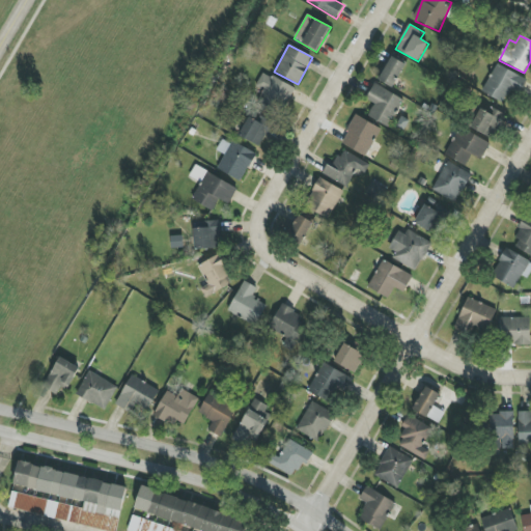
[(407,64),(392,56),(379,80),(393,88),(407,64)]
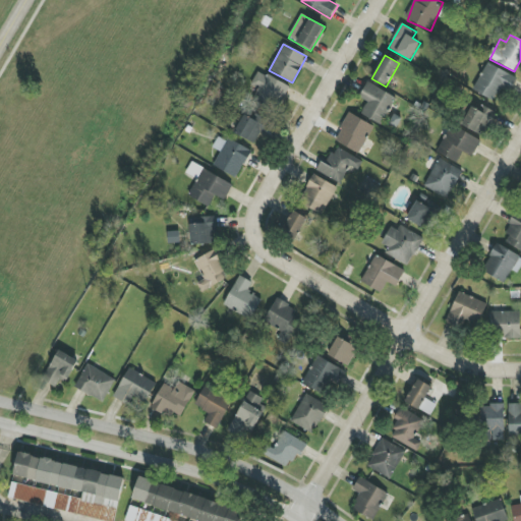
[(517,76),(485,63),(473,92),(497,102),(502,88),(511,92),(517,76)]
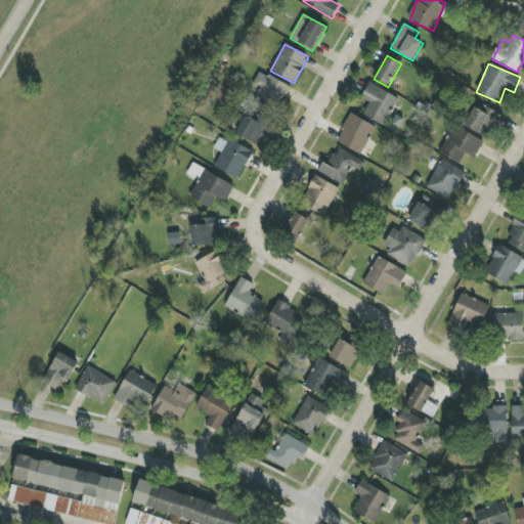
[(290,86),(259,72),(253,85),(260,89),(254,101),(278,113),(290,86)]
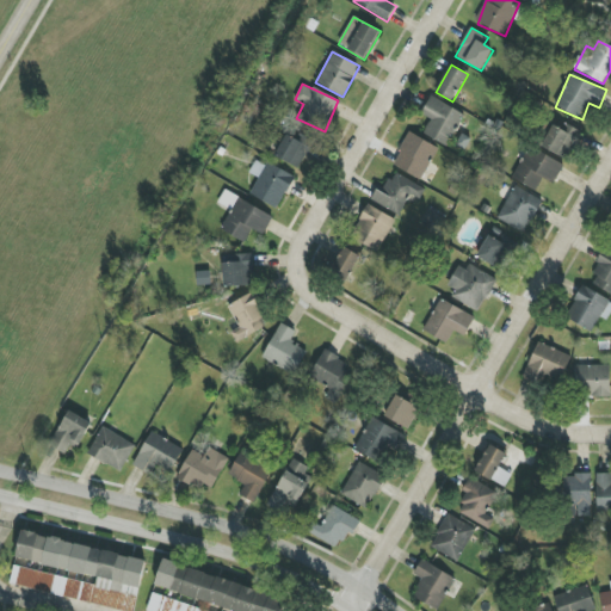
[(431,119),(424,136),(450,147),(464,112),(430,98),(423,116),(431,119)]
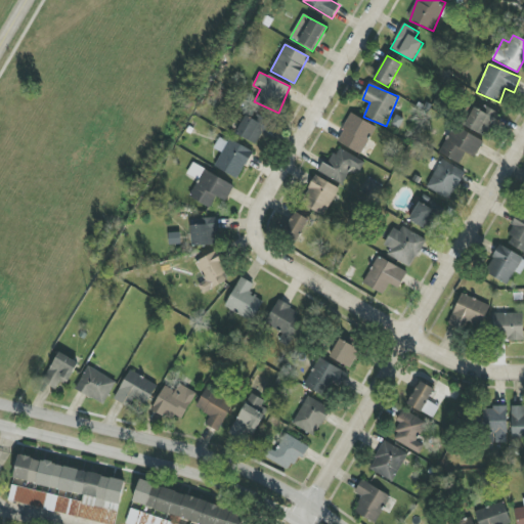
[(497,113),(484,106),(482,111),(474,106),(465,126),(486,136),(497,113)]
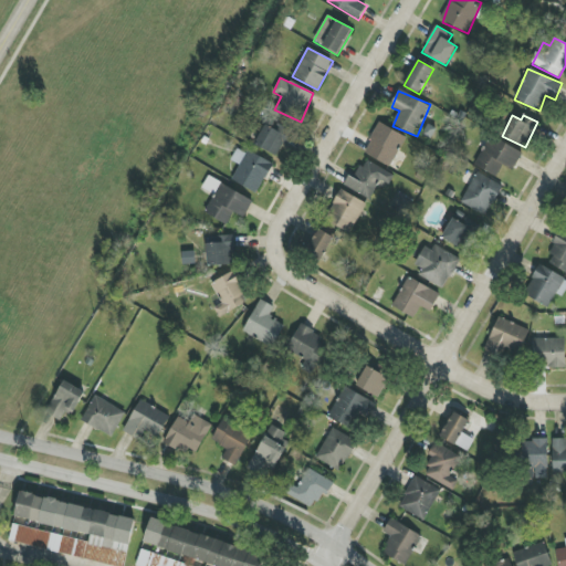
[(390,167),(407,137),(379,123),(364,153),(390,167)]
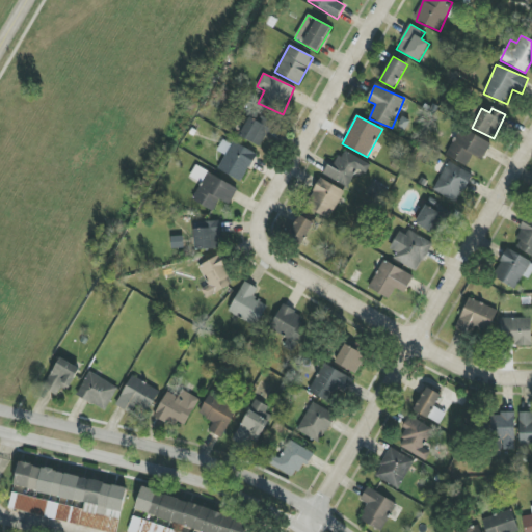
[(259,122),(248,117),(240,138),(263,147),(272,122),(261,117),(259,122)]
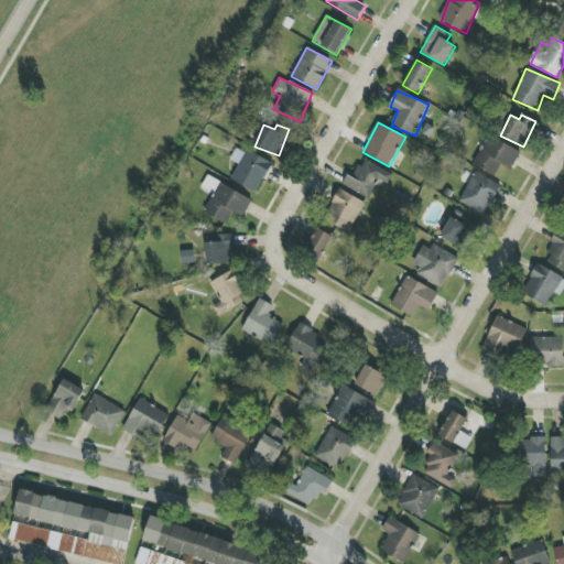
[(473,166),(496,177),(502,164),(512,170),(521,152),(487,136),(473,166)]
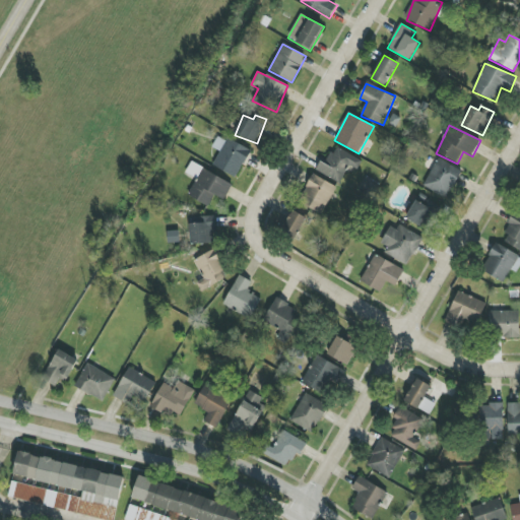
[(238,178),(251,150),(218,135),(212,148),(219,151),(212,167),(238,178)]
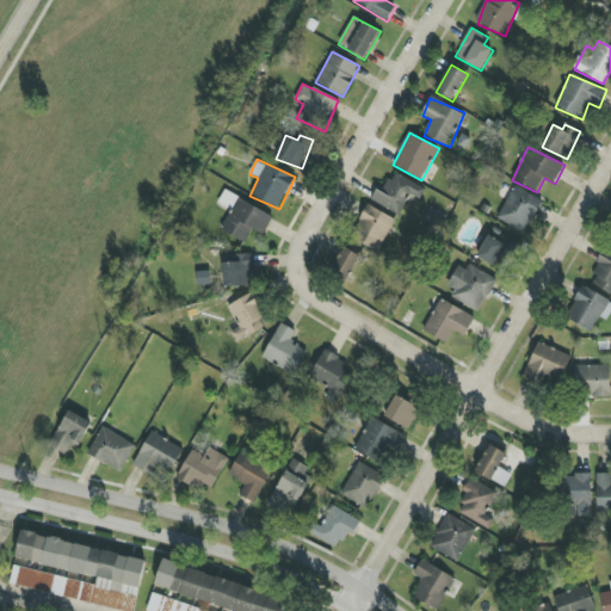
[(371,201),(399,215),(409,195),(419,199),(425,189),(394,173),(386,190),(378,186),(371,201)]
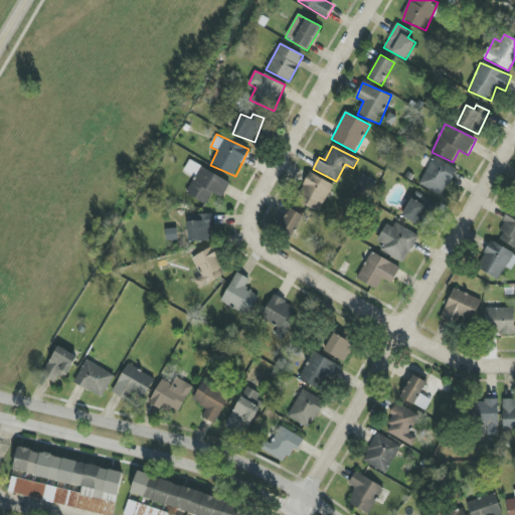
[(444,196),(456,168),(432,158),(419,186),(444,196)]
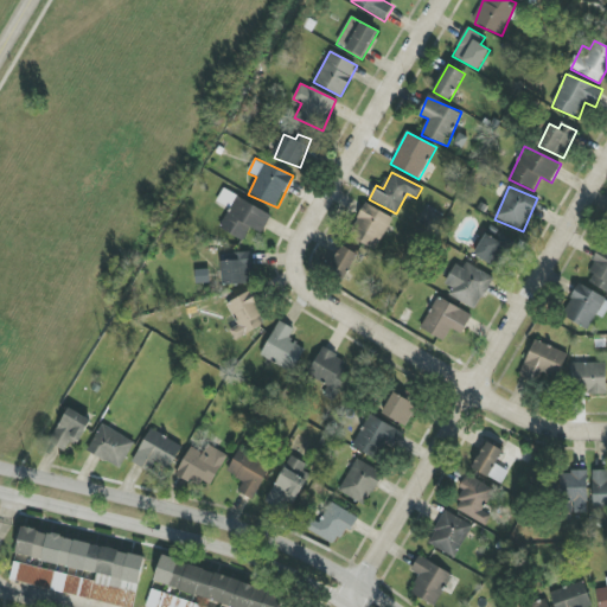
[(272,216),(224,189),(217,202),(230,209),(219,228),(243,241),(250,229),(261,235),(272,216)]
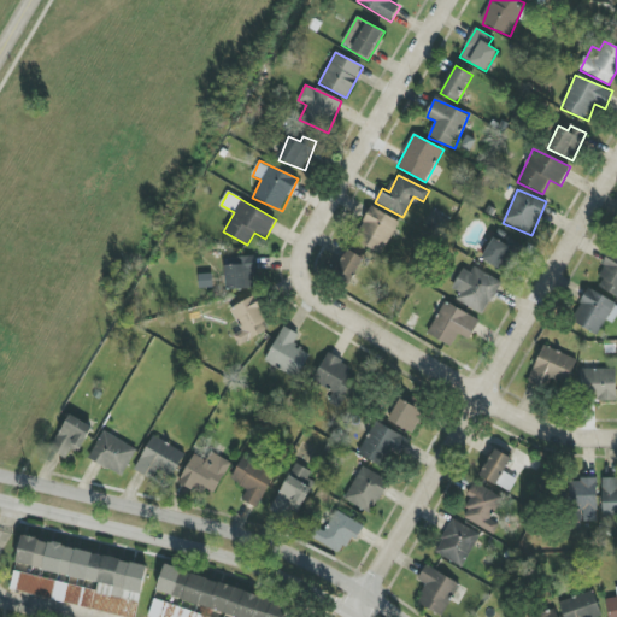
[(399,222),(372,207),(354,239),(381,254),(399,222)]
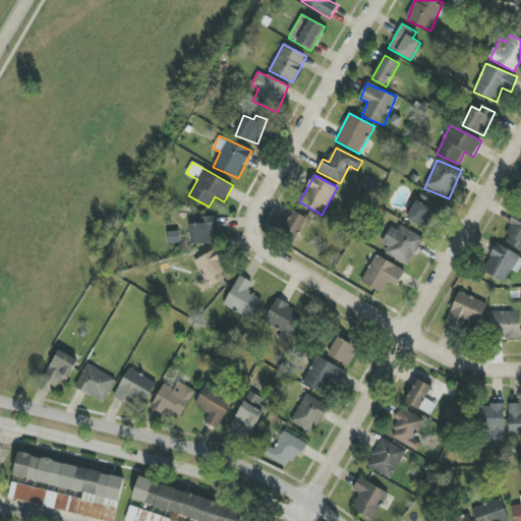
[(407,221),(428,230),(439,206),(418,195),(407,221)]
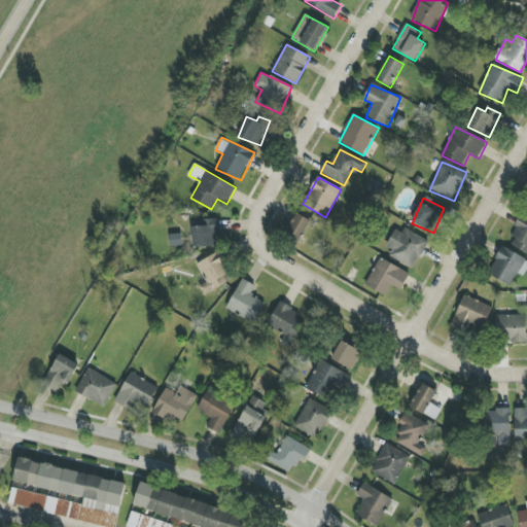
[(284,236),(297,244),(312,220),(297,212),(284,236)]
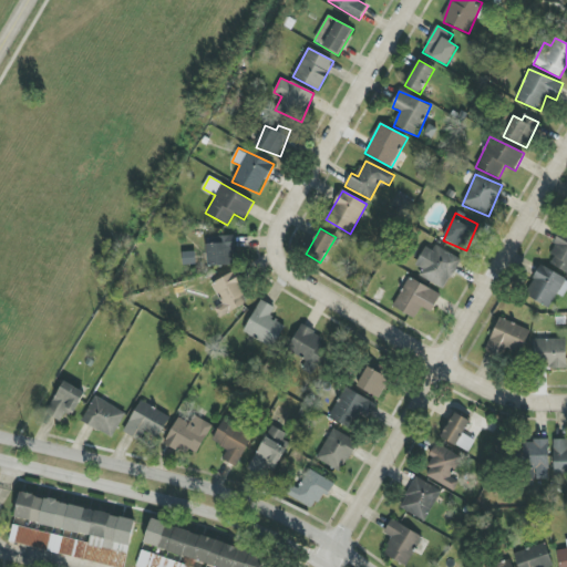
[(546,263),(566,274),(566,235),(563,233),(546,263)]
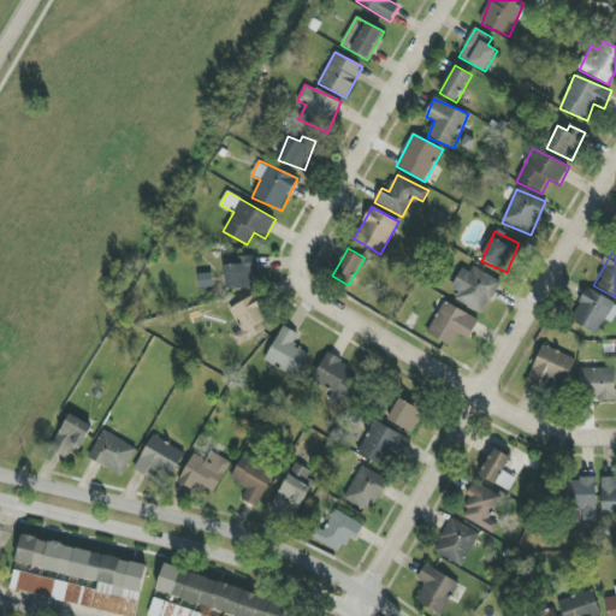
[(254,256),(225,258),(226,290),(255,289),(254,256)]
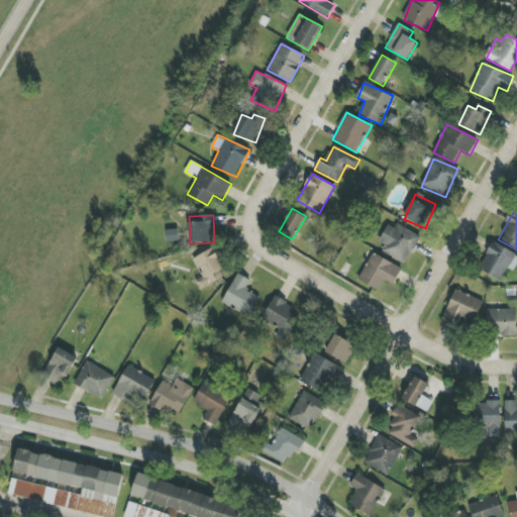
[(419,235),(390,223),(378,251),(407,264),(419,235)]
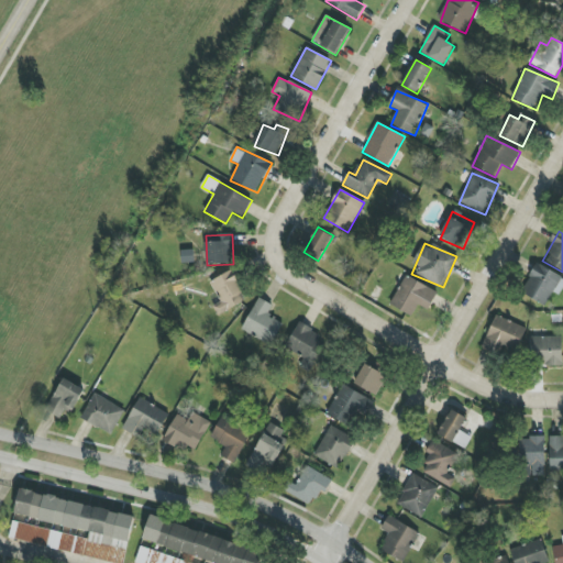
[(562,278),(538,264),(520,293),(545,307),(554,291),(559,295),(562,288),(562,278)]
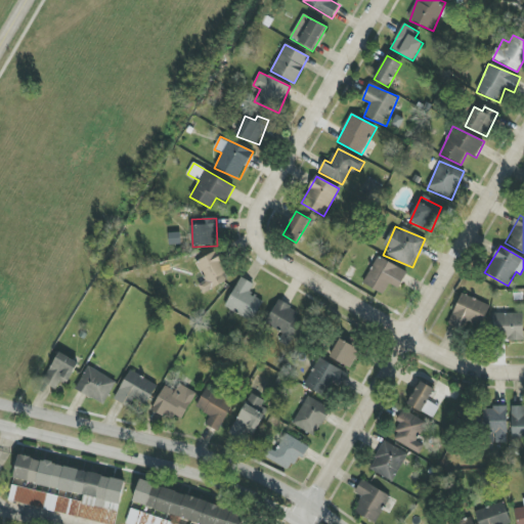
[(195,262),(206,280),(198,285),(203,295),(231,279),(217,252),(195,262)]
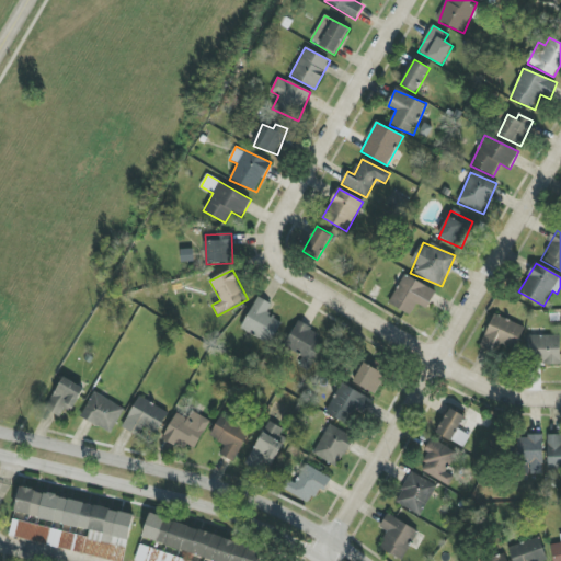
[(436,292),(404,274),(388,304),(410,316),(416,304),(426,309),(436,292)]
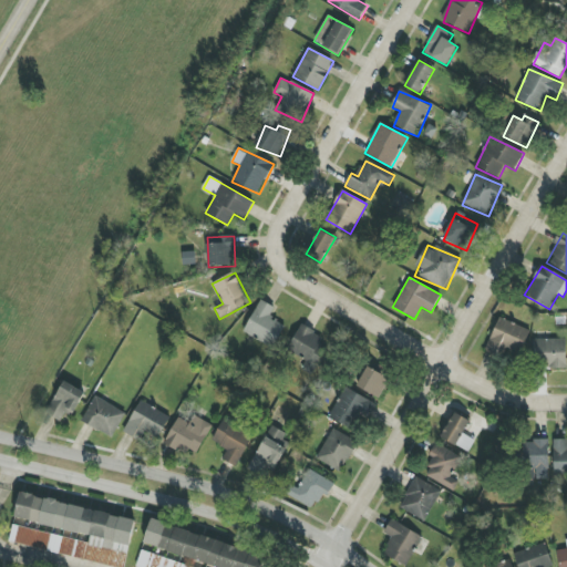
[(276,308),(261,300),(244,332),(274,348),(285,327),(270,319),(276,308)]
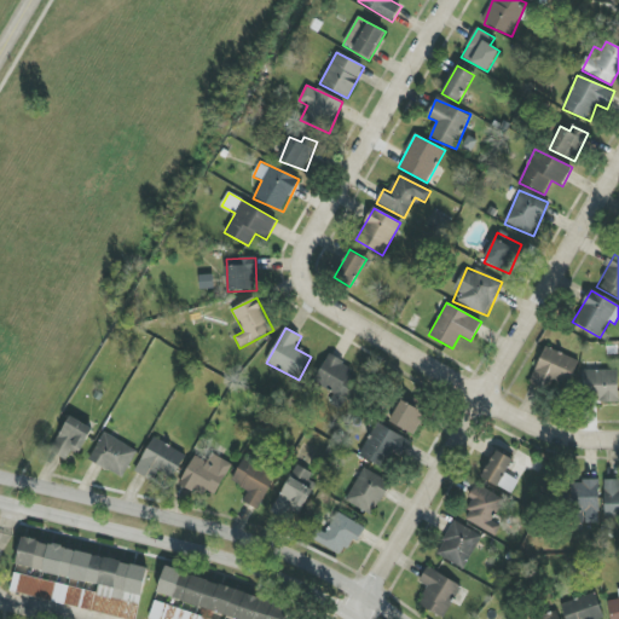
[(532,385),(551,391),(554,382),(571,387),(579,359),(543,348),(532,385)]
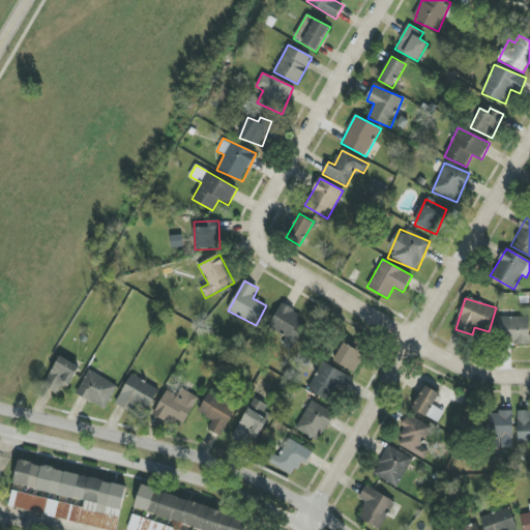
[(283,345),(294,351),(307,326),(300,322),(303,316),(282,304),(269,328),(287,337),(283,345)]
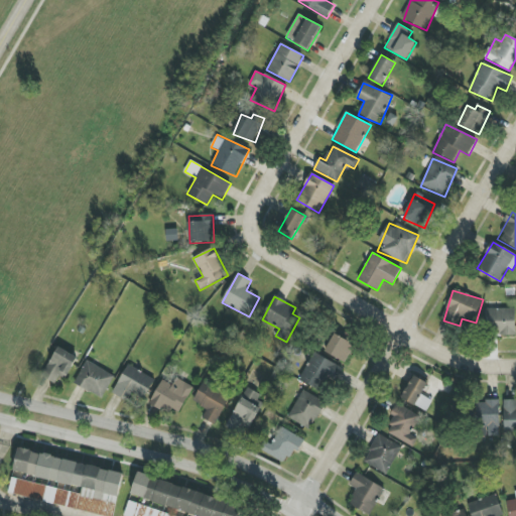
[(515,335),(515,308),(486,309),(486,336),(515,335)]
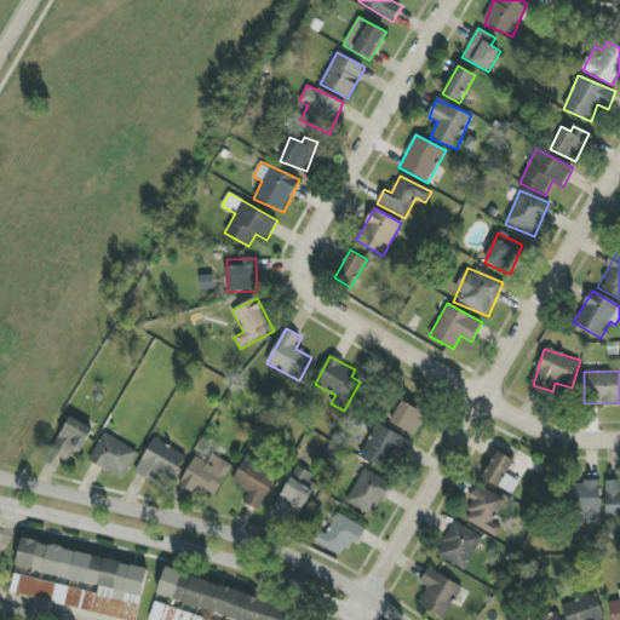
[(425,412),(400,402),(390,425),(417,435),(425,412)]
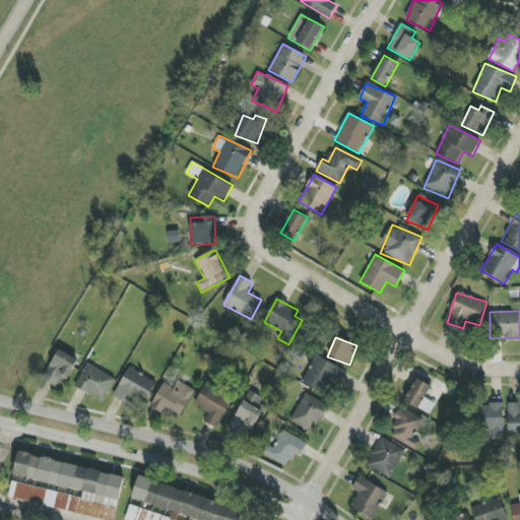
[(67,381),(77,360),(57,349),(44,380),(57,386),(60,378),(67,381)]
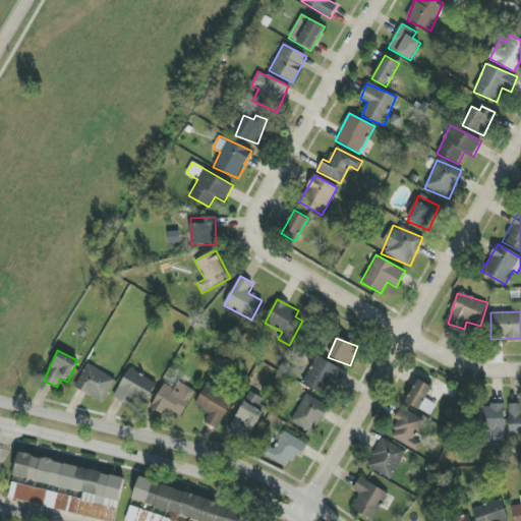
[(347,371),(315,356),(303,385),(327,396),(334,381),(341,384),(347,371)]
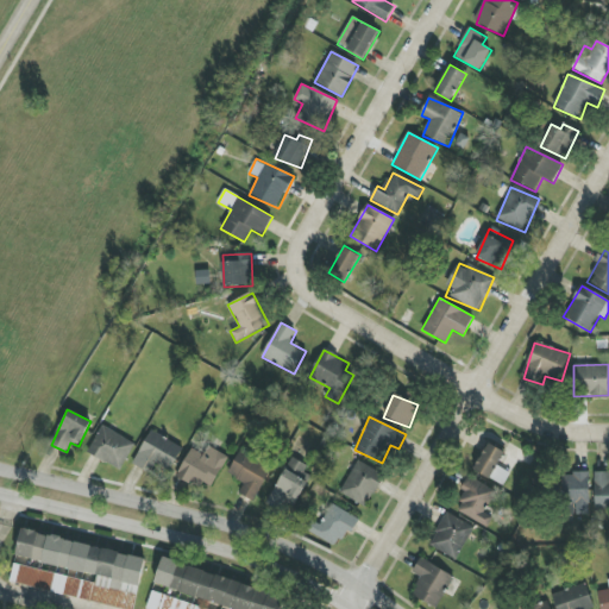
[(121,470),(135,441),(101,426),(88,454),(121,470)]
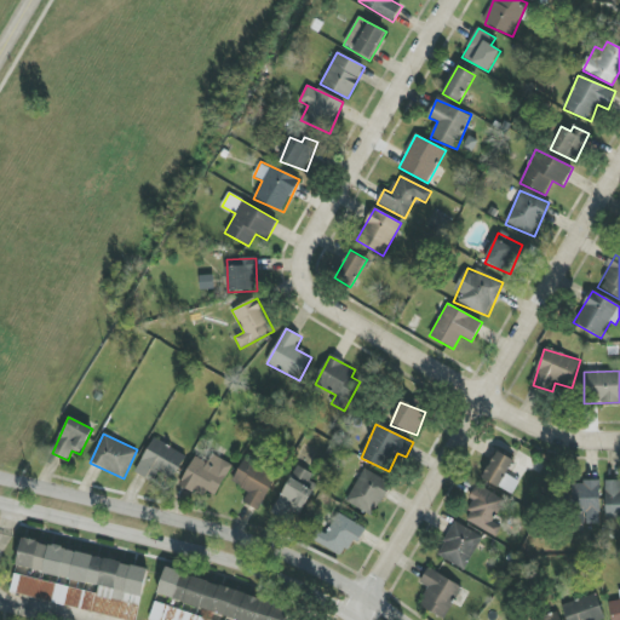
[(135,472),(153,482),(159,472),(173,481),(187,457),(154,438),(135,472)]
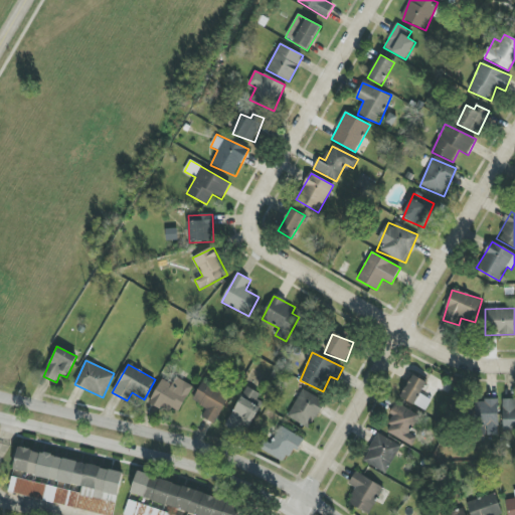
[(400,398),(426,410),(432,399),(420,394),(426,381),(412,374),(400,398)]
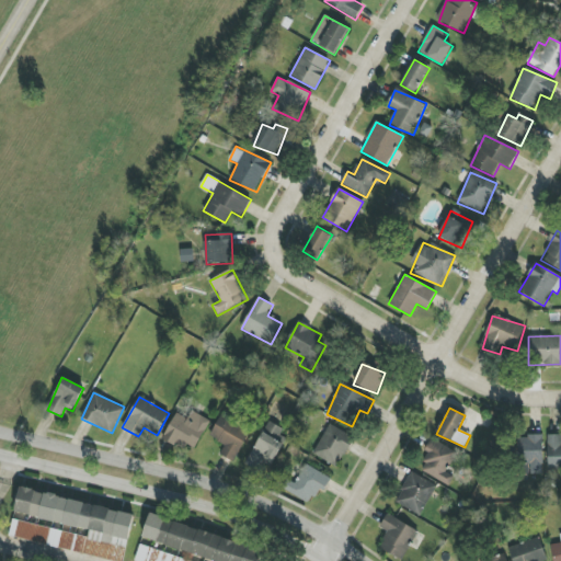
[(162,439),(184,450),(186,445),(195,449),(209,421),(192,412),(189,420),(176,413),(162,439)]
